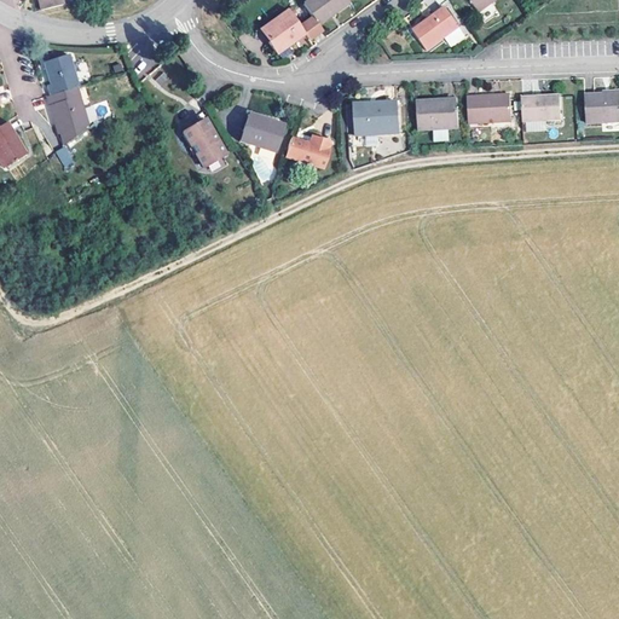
[(36,0),(39,11),(62,6),(59,0),(36,0)]
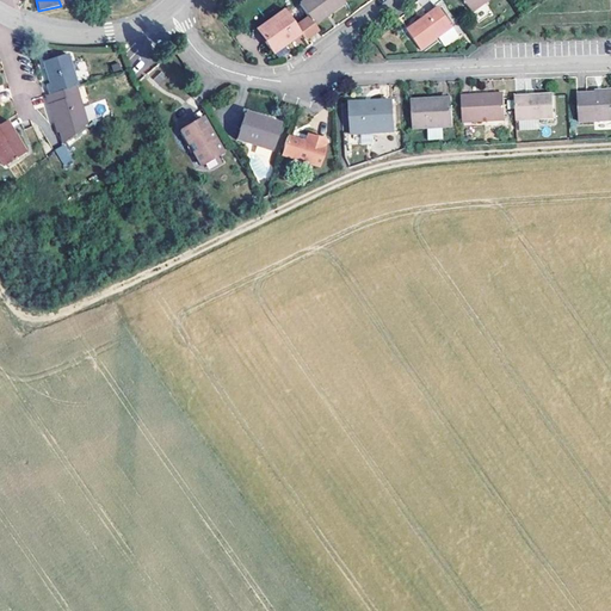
[(345,1),(344,0),(306,0),(301,4),(310,17),(302,23),(312,36),(320,30),(315,24),(345,1)]
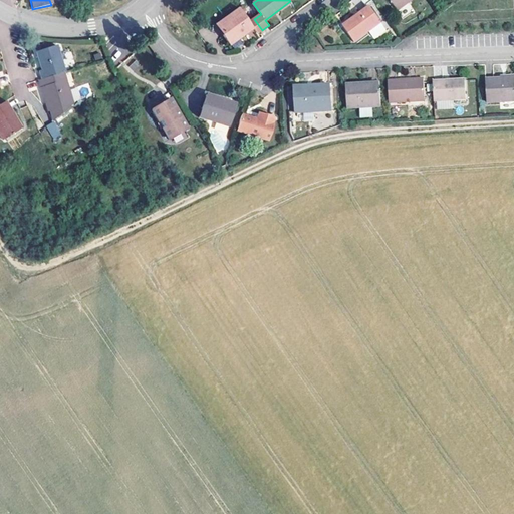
[(391,0),(398,10),(412,0),(391,0)]
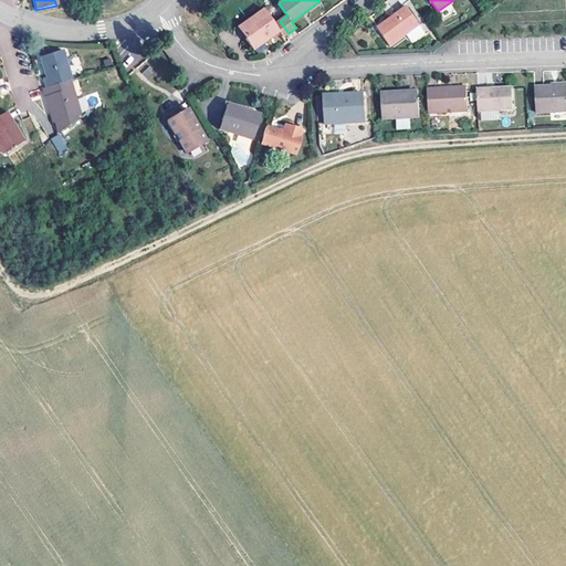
[(407,7),(378,29),(390,46),(420,24),(407,7)]
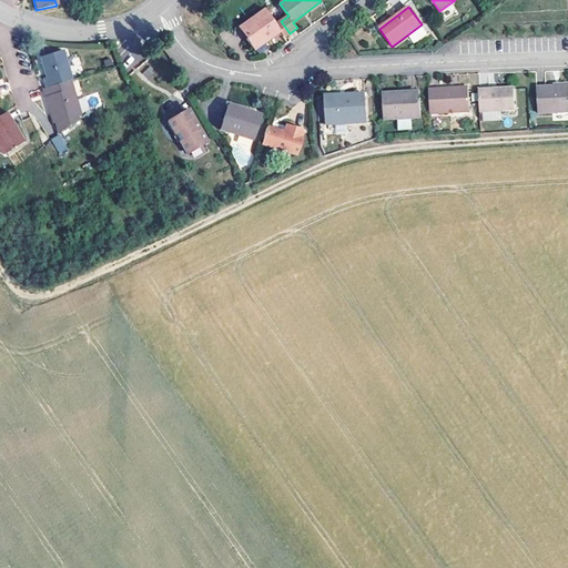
[(266,42),(281,31),(275,24),(264,9),(241,27),(249,37),(246,39),(254,49),(265,40),(266,42)]
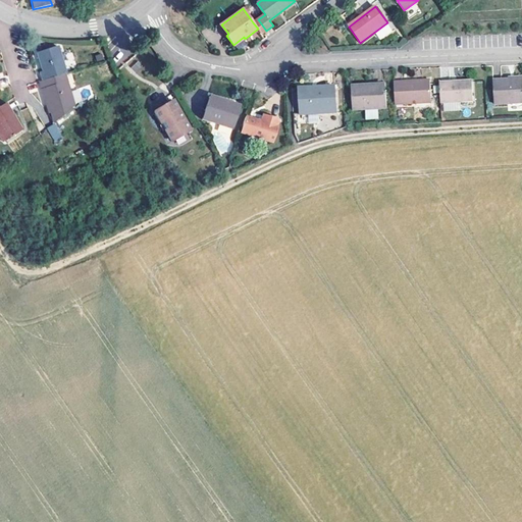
[(266,31),(258,19),(253,22),(258,29),(261,34),(266,31)]
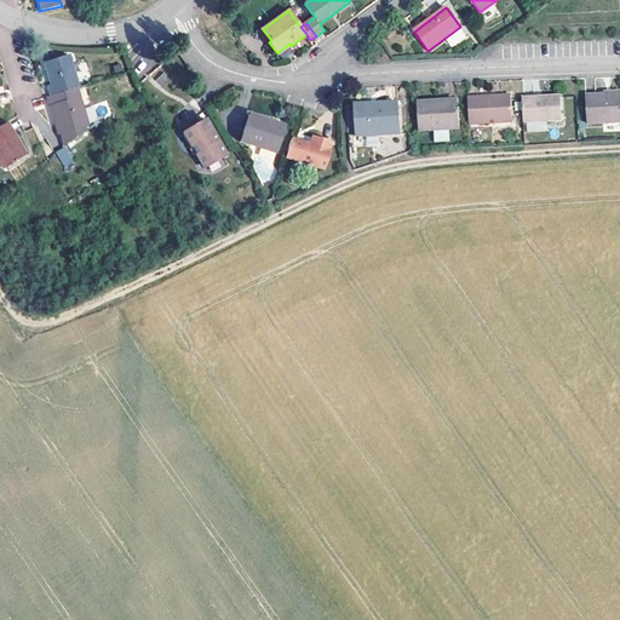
[(260,30),(269,42),(271,40),(263,29),(260,30)]
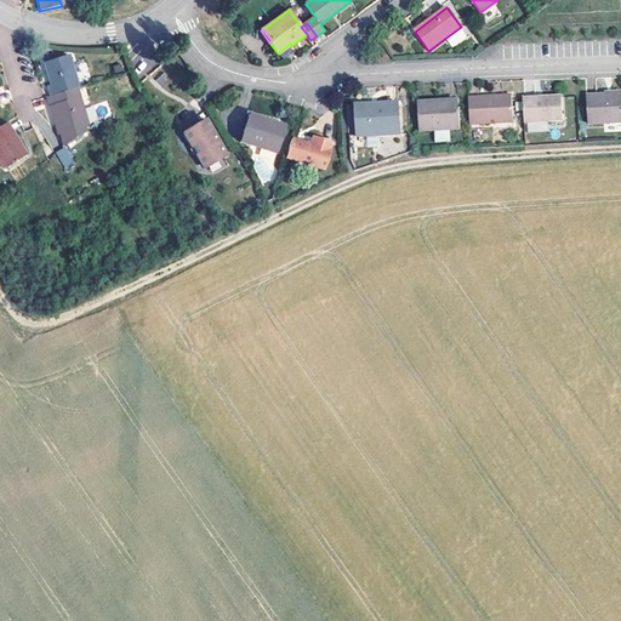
[(81,86),(86,84),(81,68),(78,58),(77,52),(51,61),(61,92),(81,86)]
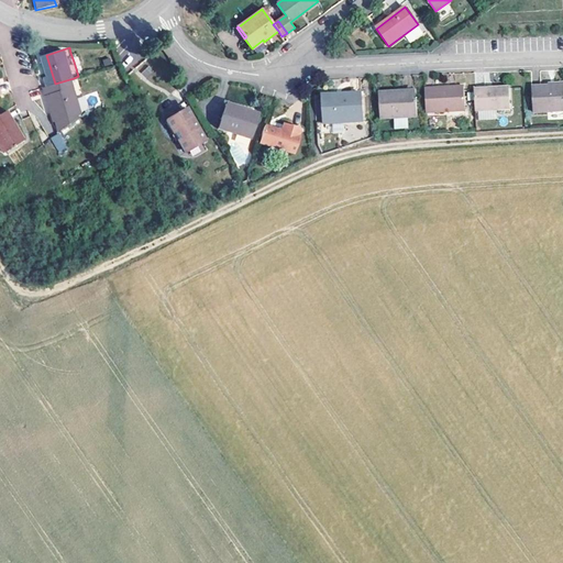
[(48,85),(55,105),(58,103),(64,119),(75,114),(76,117),(84,110),(74,78),(55,84),(48,85)]
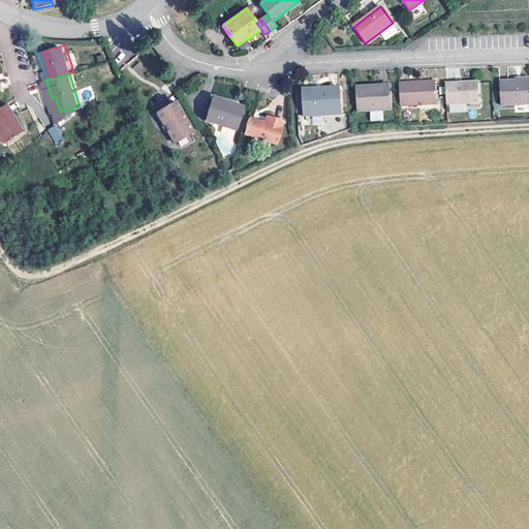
[(528,80),(517,81),(516,80),(500,80),(501,104),(528,102),(528,80)]
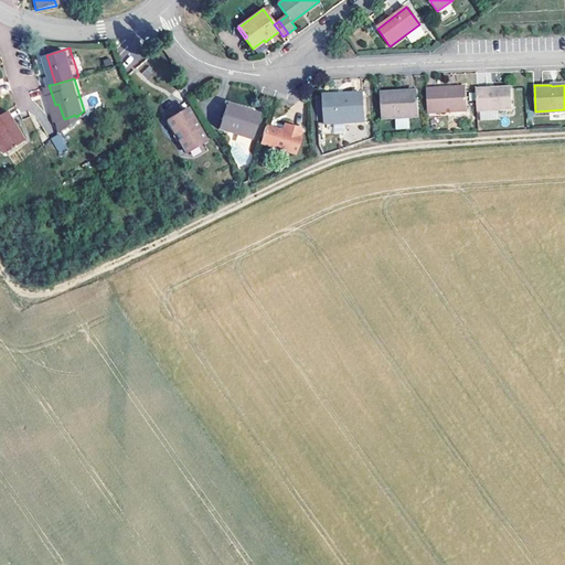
[(426,89),(428,115),(468,113),(467,87),(426,89)]
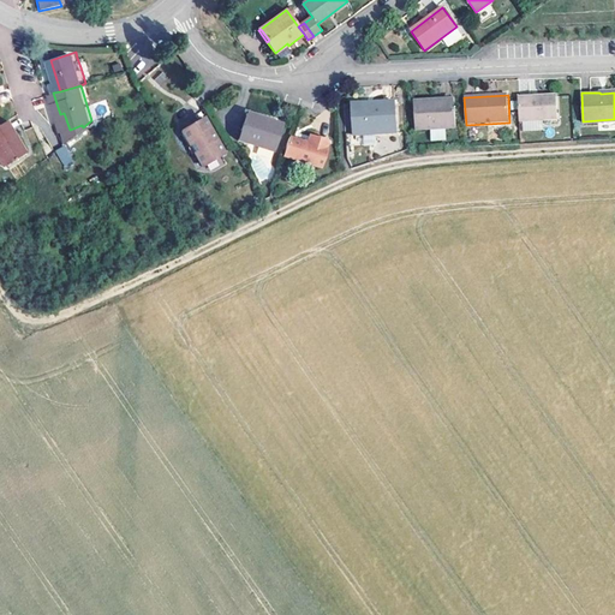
[(556,96),(530,97),(531,100),(519,100),(520,123),(557,120),(556,96)]
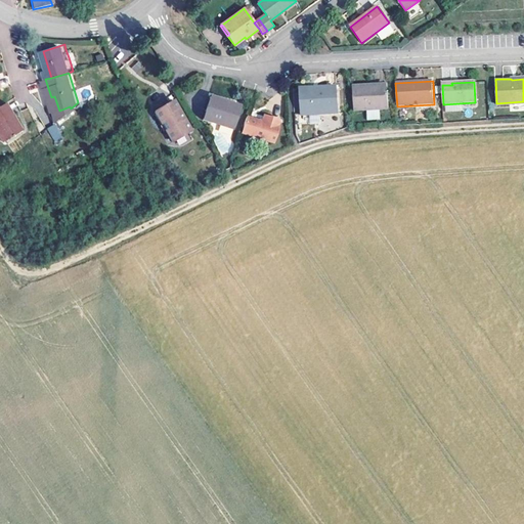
[(375,87),(375,85),(353,86),(354,111),(388,107),(387,86),(375,87)]
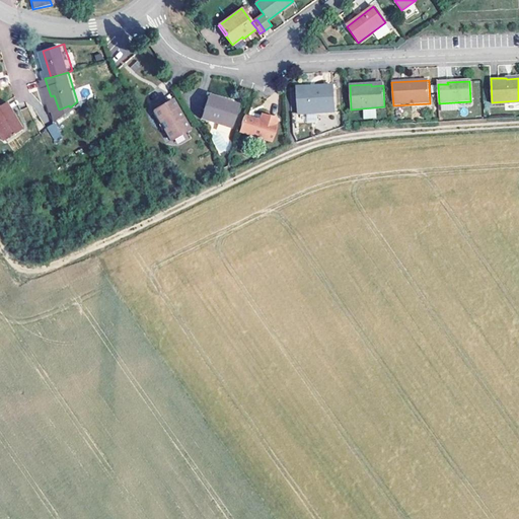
[(315,90),(296,91),(297,114),(335,110),(334,86),(315,87),(315,90)]
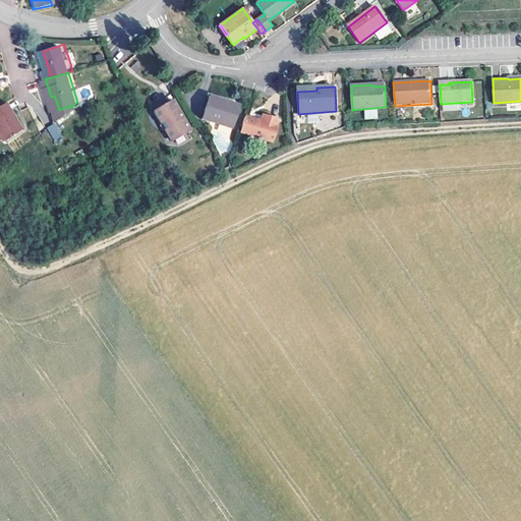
[(58,118),(70,108),(69,106),(59,110),(54,96),(51,97),(58,118)]
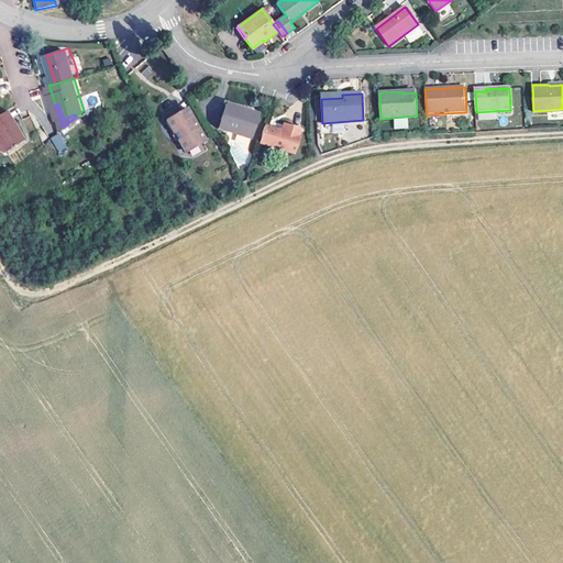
[(227,105),(219,129),(251,140),(257,118),(243,113),(244,110),(227,105)]
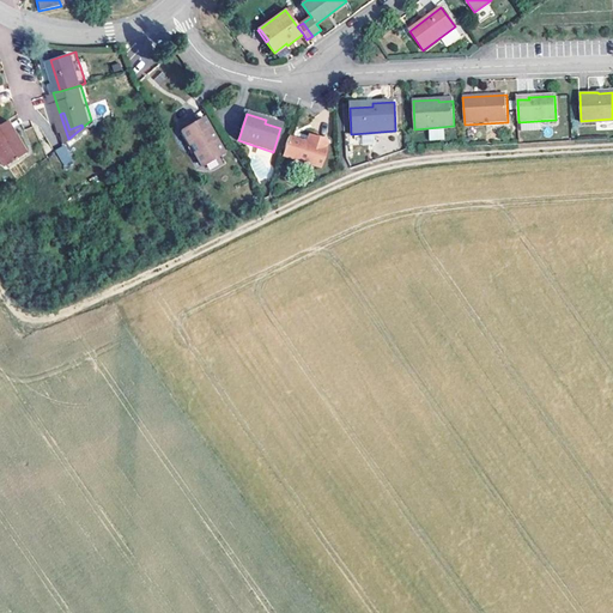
[(204,119),(182,131),(190,146),(194,145),(198,151),(195,153),(202,167),(225,153),(204,119)]
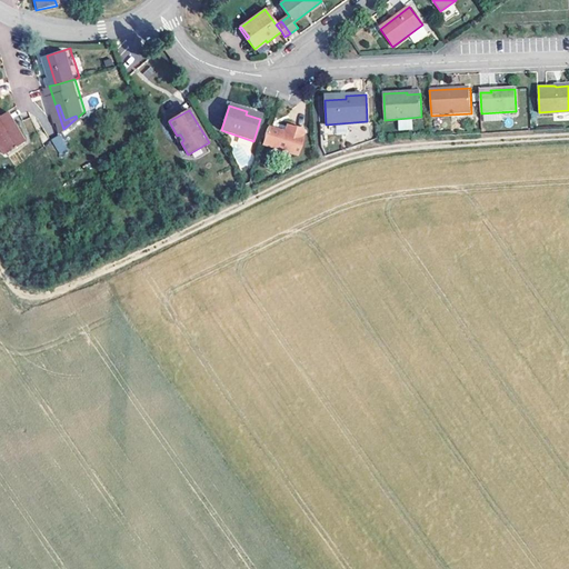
[(6,113),(0,116),(0,147),(5,155),(23,142),(6,113)]
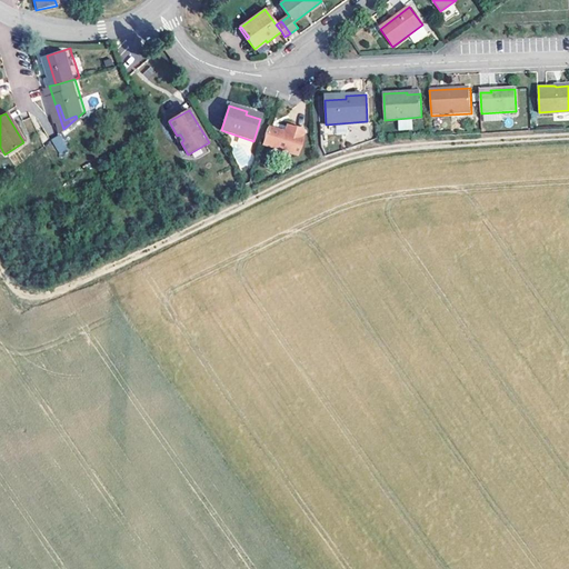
[(267,128),(262,145),(297,155),(302,138),(301,137),(303,131),(286,126),(283,132),(267,128)]
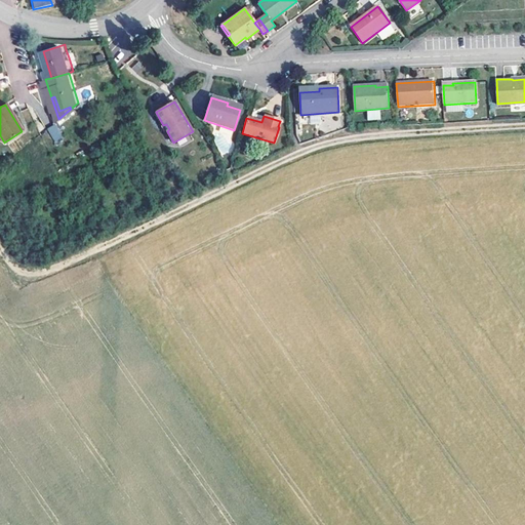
[(62,137),(53,125),(46,129),(55,142),(62,137)]
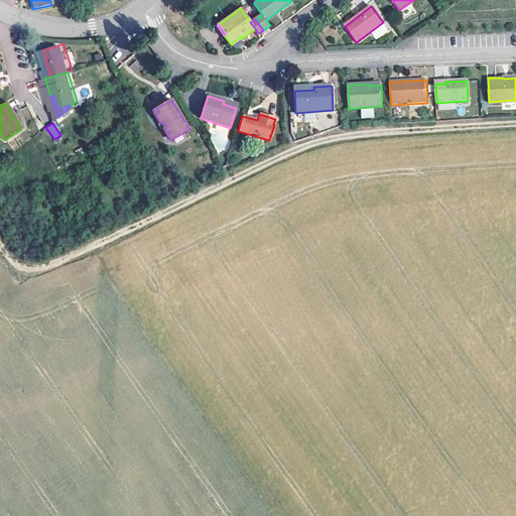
All buildings are outlined.
